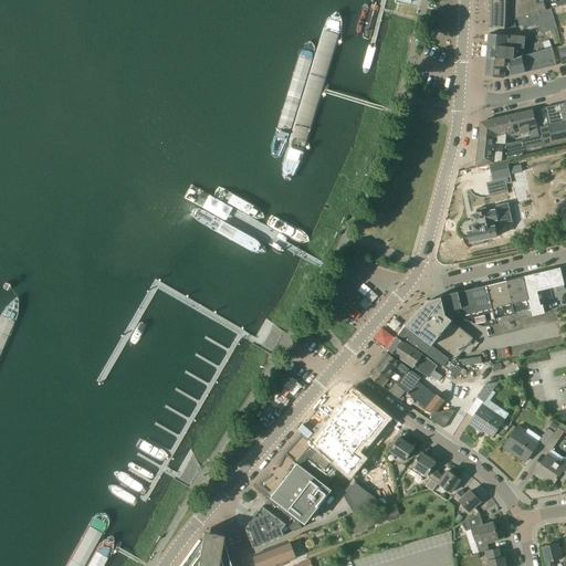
[(544,2),(537,4),(535,0),(490,0),(489,28),(500,29),(515,28),(516,28),(514,21),(525,17),(547,10),(546,10),(544,2)]
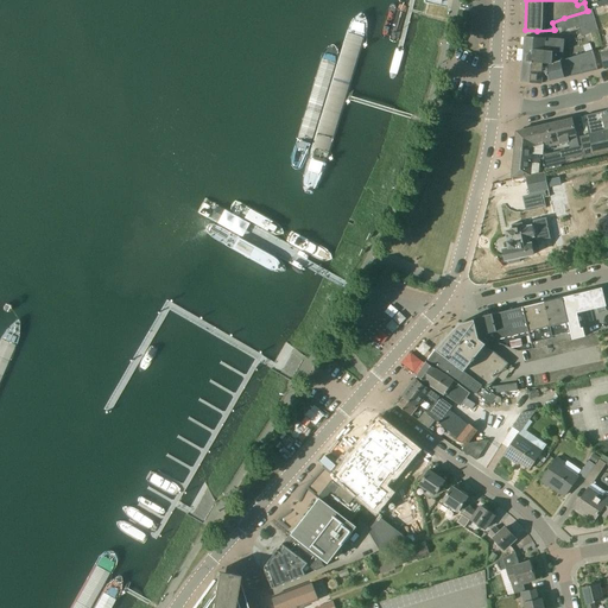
[(580,19),(594,14),(591,10),(588,11),(564,18),(568,30),(578,26),(581,25),(580,19)]
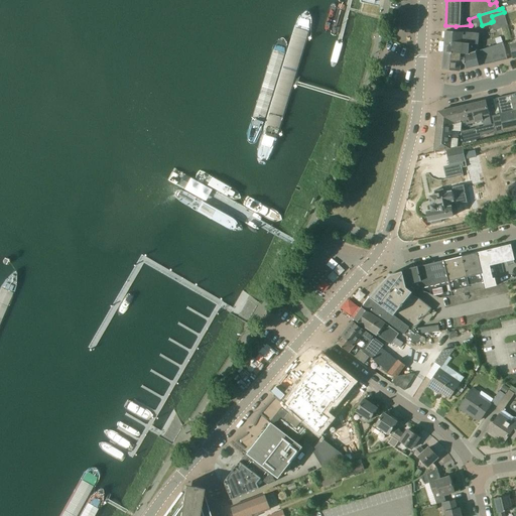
[(494,31),(508,25),(504,12),(492,16),(493,21),(491,22),(494,31)]
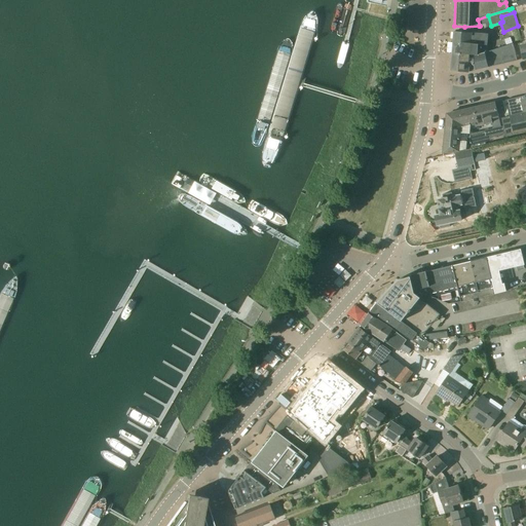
[(486,27),(491,26),(488,15),(478,20),(480,26),(485,24),(486,27)]
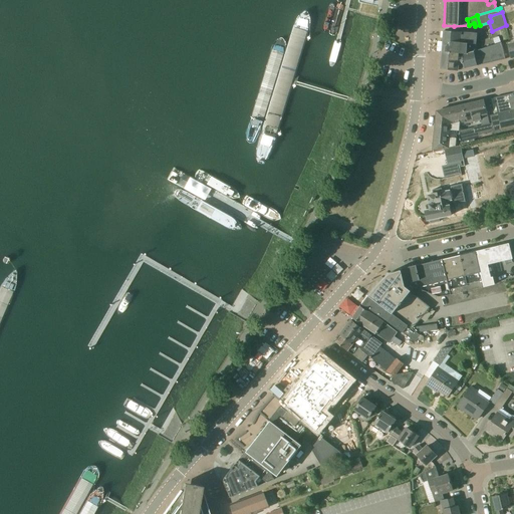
[(462,32),(455,31),(445,31),(444,41),(472,44),(477,44),(478,33),(464,32),(464,35),(462,35),(462,32)]
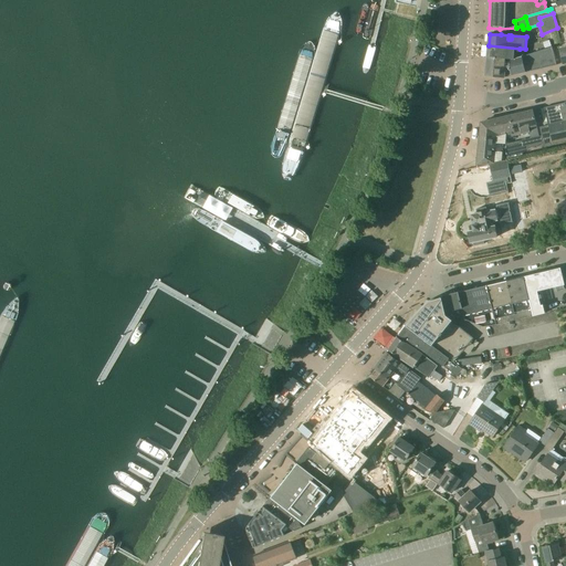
[(519,59),(519,58),(520,49),(489,45),(488,50),(486,50),(486,55),(488,55),(488,58),(513,60),(519,59)]
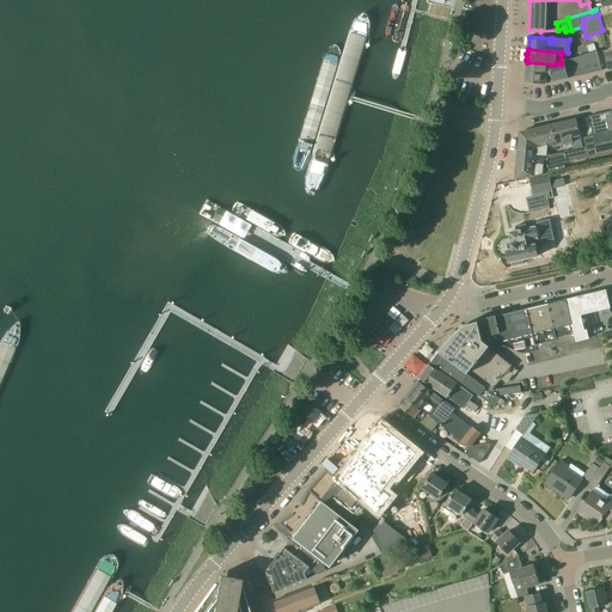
[(601,71),(599,59),(598,51),(561,62),(561,63),(555,65),(527,62),(525,83),(545,84),(601,71)]
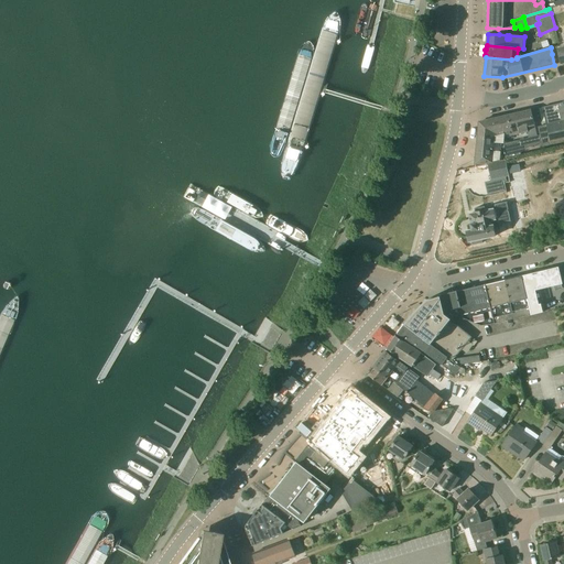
[(516,158),(563,145),(563,106),(563,102),(542,107),(546,125),(538,127),(540,136),(506,143),(505,137),(512,136),(510,128),(517,127),(514,114),(489,120),(489,119),(481,121),(480,121),(480,122),(479,123),(479,125),(478,131),(479,131),(476,164),(487,163),(488,164),(516,158)]
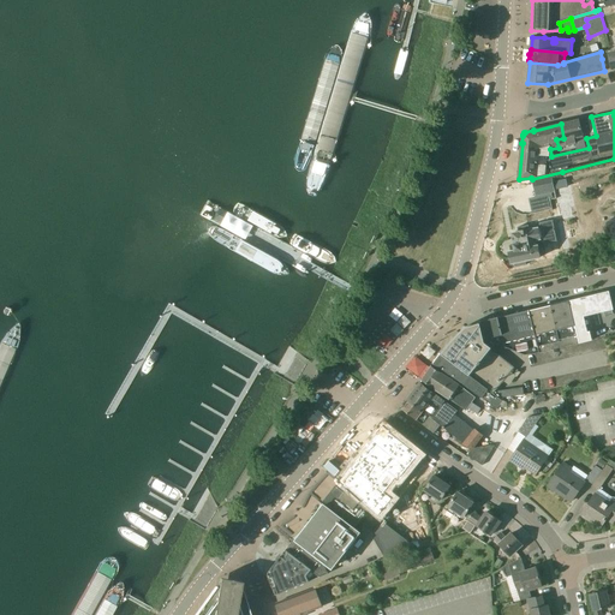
[(583,138),(581,132),(579,120),(561,124),(563,138),(556,139),(559,148),(575,143),(575,139),(583,138)]
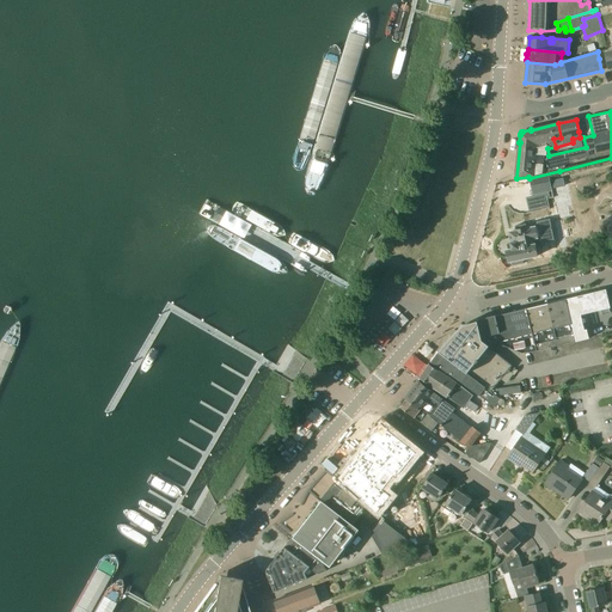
[(560,171),(530,178),(533,196),(552,191),(550,182),(562,179),(560,171)]
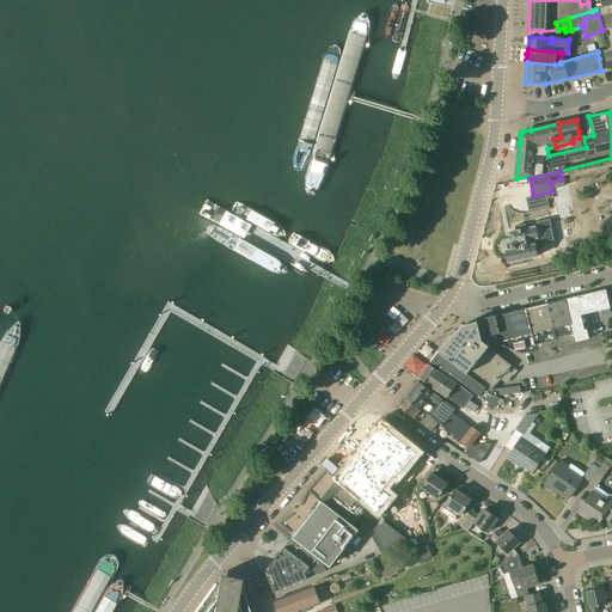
[(537,257),(537,258),(540,258),(539,252),(537,254),(534,240),(538,239),(536,226),(532,227),(532,222),(515,226),(516,231),(509,232),(513,249),(508,250),(510,262),(512,262),(513,265),(521,264),(520,261),(537,257)]
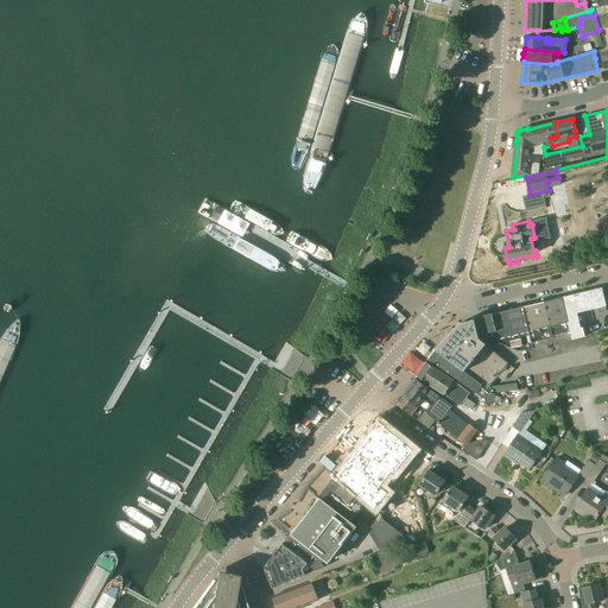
[(607,305),(605,299),(602,287),(563,297),(562,297),(572,341),(586,337),(583,328),(582,328),(577,312),(607,305)]
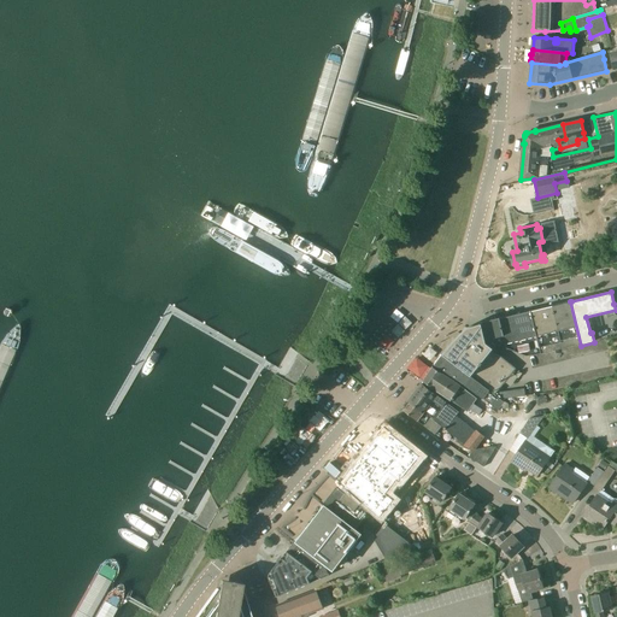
[(563,350),(581,346),(570,301),(553,306),(552,306),(562,348),(563,350)]
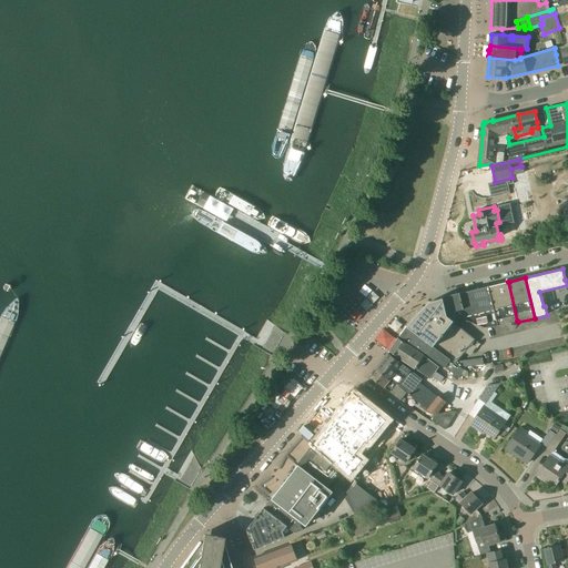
[(499,326),(518,322),(517,321),(508,282),(489,286),(497,320),(498,326),(498,325),(499,326)]
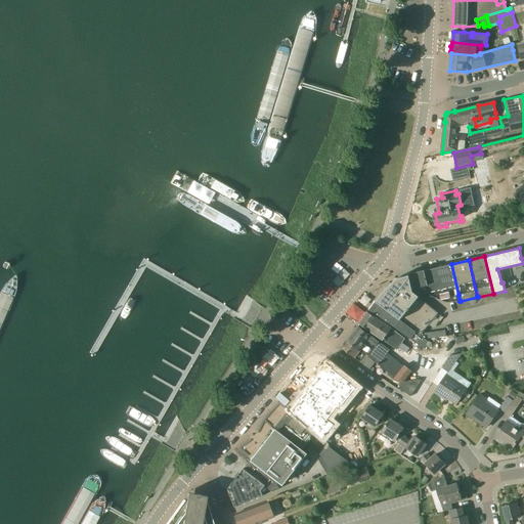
[(447,302),(460,301),(459,295),(451,264),(450,264),(450,265),(425,271),(430,296),(447,302)]
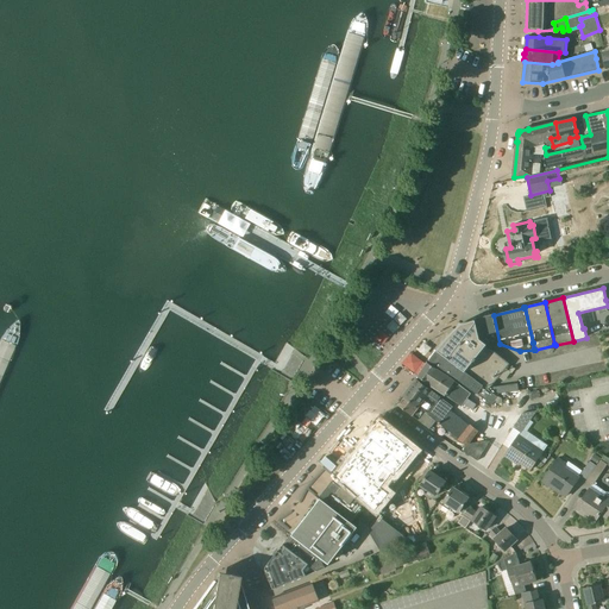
[(500,344),(494,315),(494,314),(476,319),(479,334),(482,336),(482,337),(500,344)]
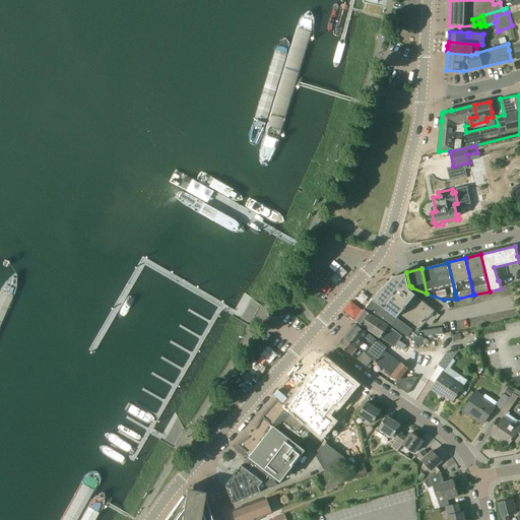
[(373,299),(418,332),(419,330),(436,310),(427,303),(423,300),(413,297),(415,295),(409,289),(406,272),(393,275),(382,287),(373,299)]
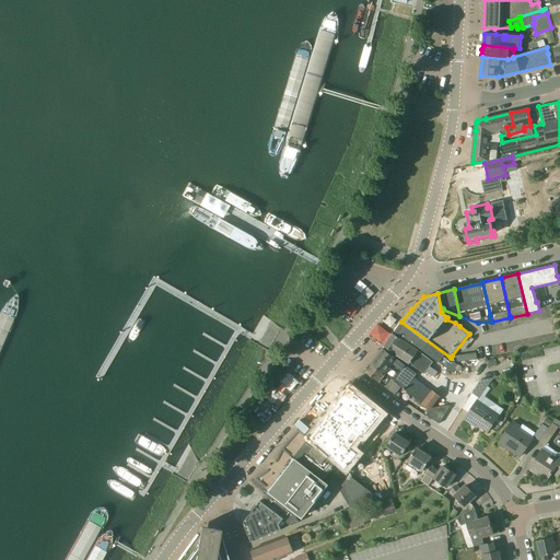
[(445,354),(440,350),(401,322),(395,331),(404,338),(453,373),(458,365),(446,356),(445,354)]
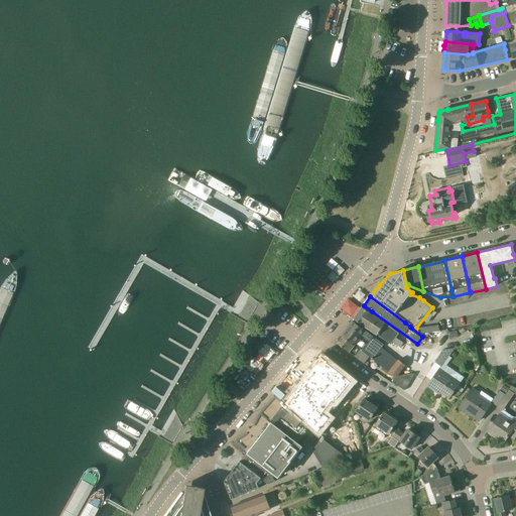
[(399,334),(370,312),(362,307),(354,319),(391,345),(399,334)]
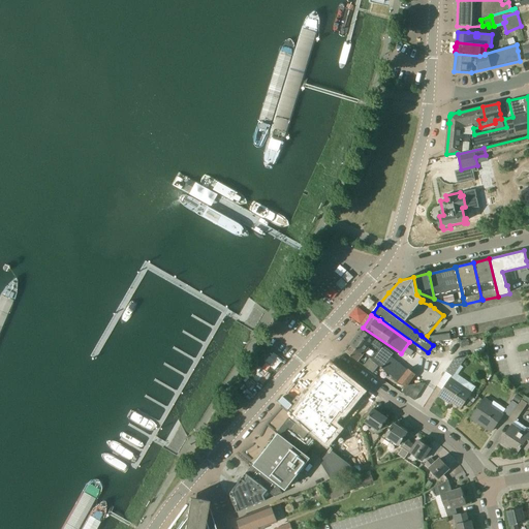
[(394,353),(370,335),(362,329),(350,344),(351,345),(378,366),(405,386),(402,392),(415,400),(426,383),(408,385),(416,374),(408,369),(408,370),(392,356),(394,353)]
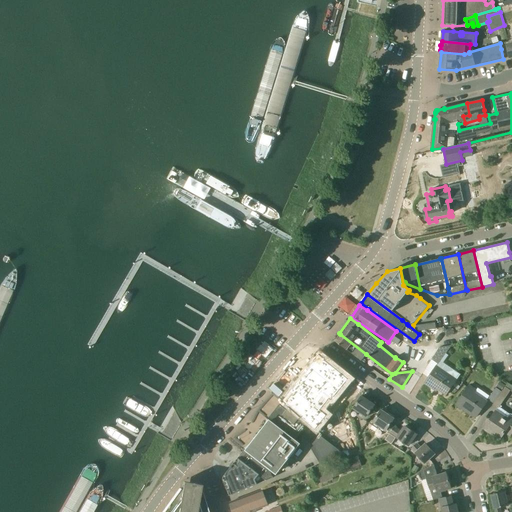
[(413,325),(412,327),(415,330),(418,330),(436,323),(433,318),(415,326),(413,325)]
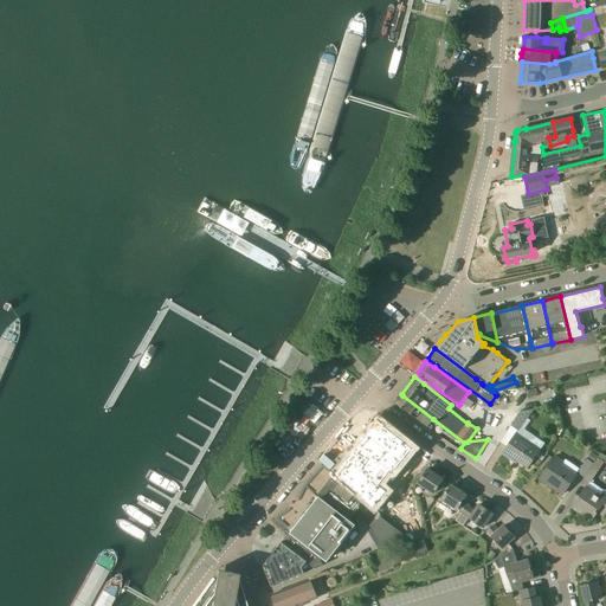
[(427,427),(433,419),(403,395),(397,404),(427,427)]
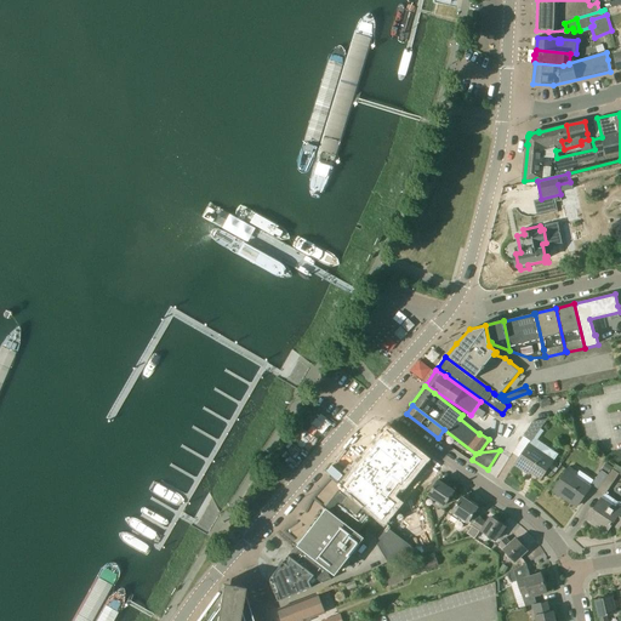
[(534,421),(524,437),(533,442),(536,436),(537,436),(540,432),(540,431),(548,419),(534,421)]
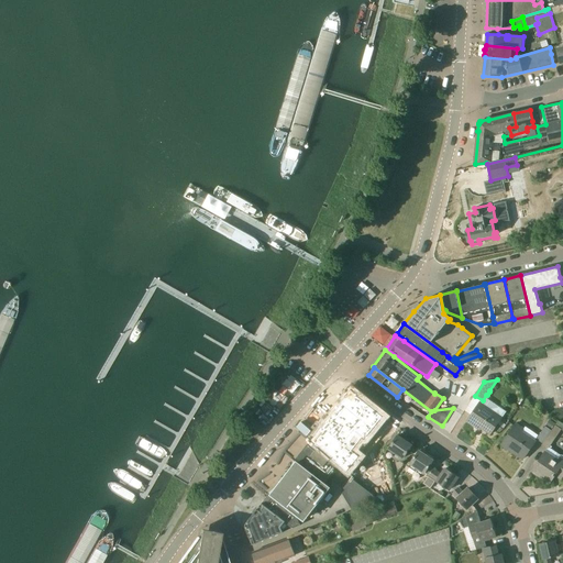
[(311,440),(313,442),(343,468),(350,474),(394,424),(356,395),(346,396),(311,440)]
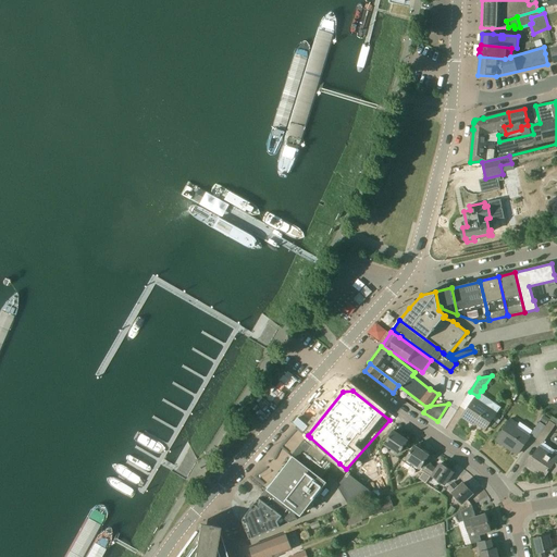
[(485,430),(498,412),(475,397),(461,417),(471,423),(473,420),(485,429),(484,430),(485,430)]
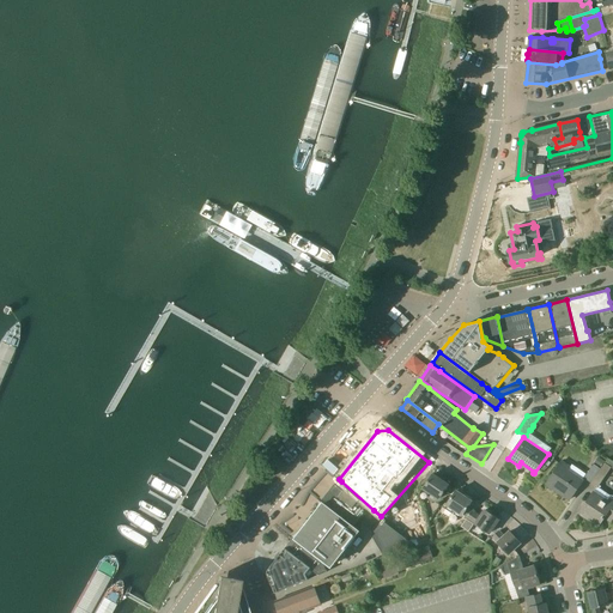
[(594,463),(600,467),(605,461),(598,457),(594,463)]
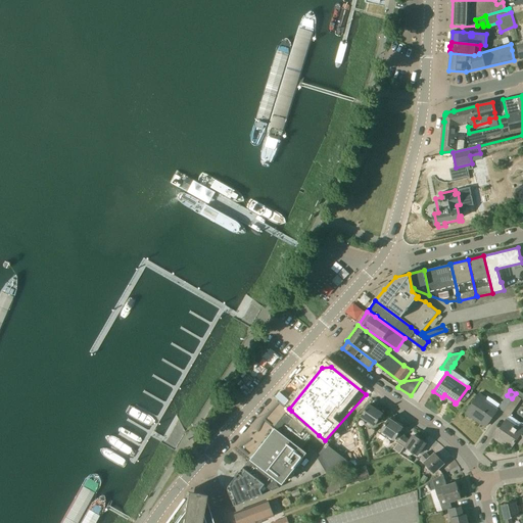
[(522,440),(522,423),(521,423),(512,417),(513,415),(512,414),(522,399),(522,393),(519,391),(513,399),(505,412),(504,414),(509,417),(494,438),(511,448),(518,437),(522,440)]
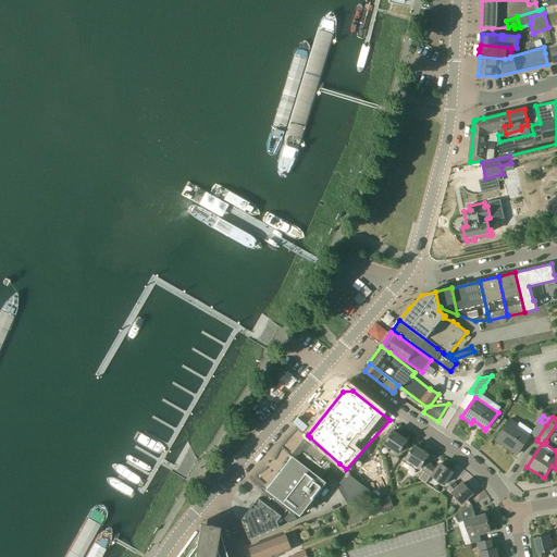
[(518,454),(531,436),(517,426),(519,424),(510,418),(496,440),(503,444),(504,443),(518,453),(518,454)]
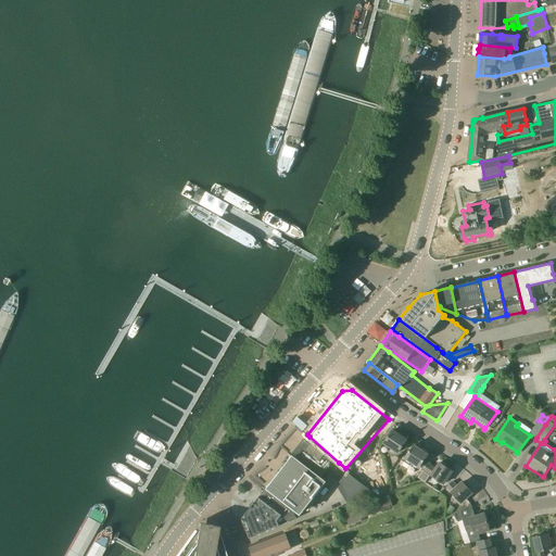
[(530,433),(536,438),(545,425),(539,420),(530,433)]
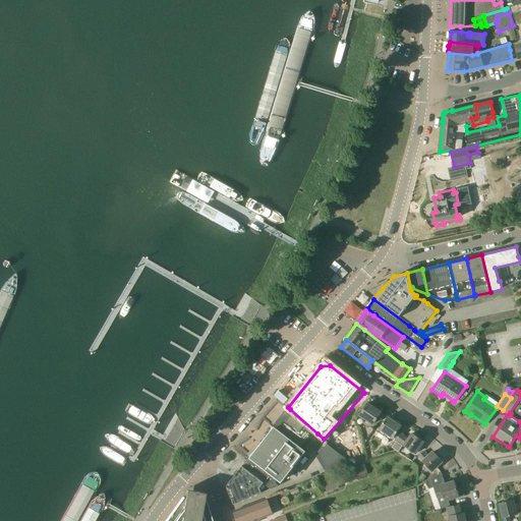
[(372,424),(375,420),(382,412),(367,403),(359,415),(372,424)]
